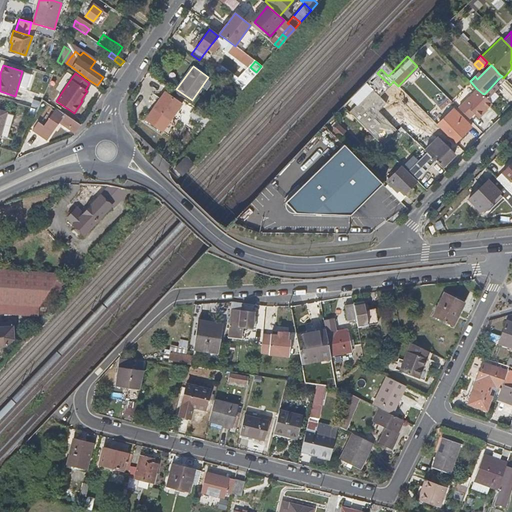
[(368,82),(344,105),(344,106),(344,107),(345,108),(381,145),(392,134),(397,129),(378,109),(386,102),(368,82)]
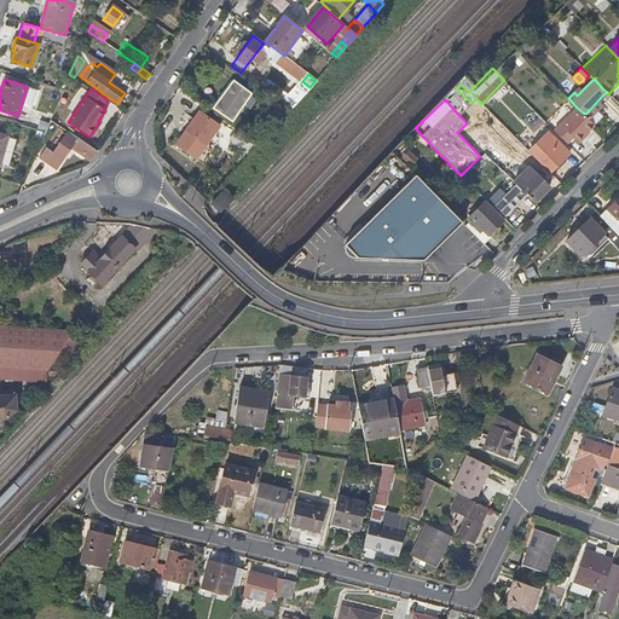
[(578,129),(582,126),(588,120),(584,116),(576,106),(553,128),(559,134),(562,139),(566,142),(571,137),(573,139),(579,132),(578,131),(578,129)]
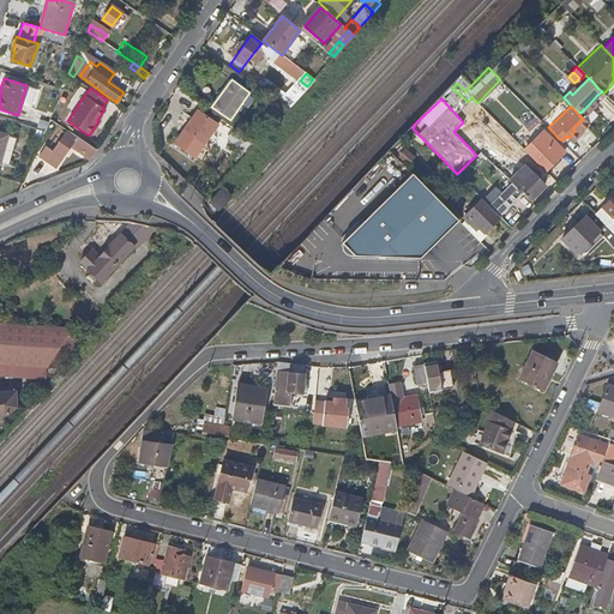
[(192,156),(216,125),(198,110),(174,143),(192,156)]
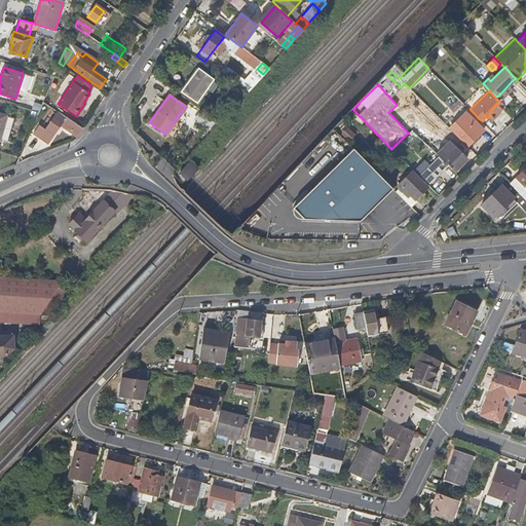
[(484,127),(476,120),(475,121),(472,117),(473,116),(466,110),(448,127),(466,146),(484,127)]
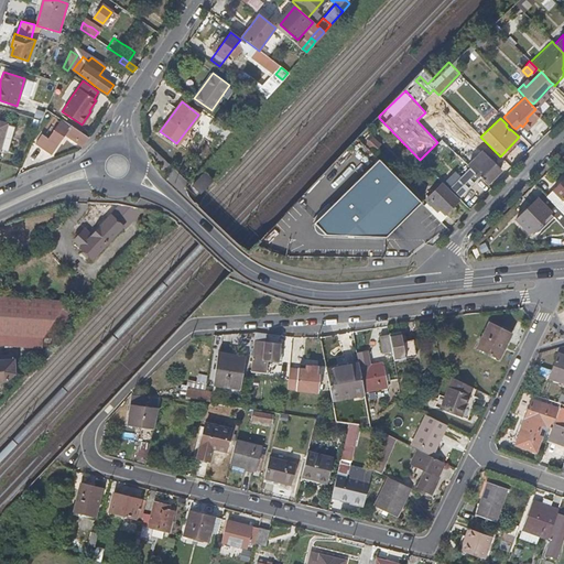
[(60,141),(65,132),(68,128),(67,127),(60,121),(54,129),(47,139),(50,141),(56,145),(60,141)]
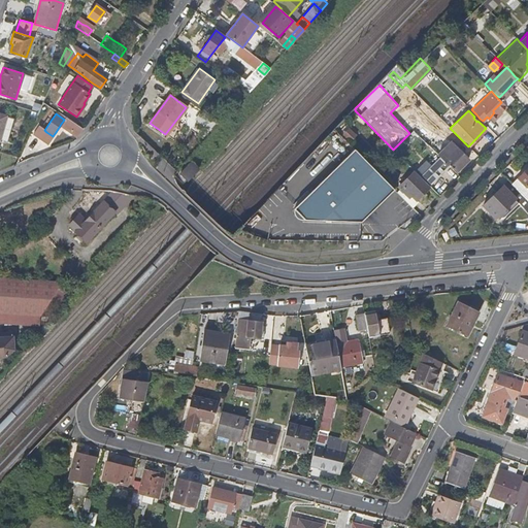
[(83,128),(76,124),(68,118),(65,117),(63,119),(64,120),(61,124),(65,127),(70,131),(74,133),(77,135),(79,133),(83,128)]
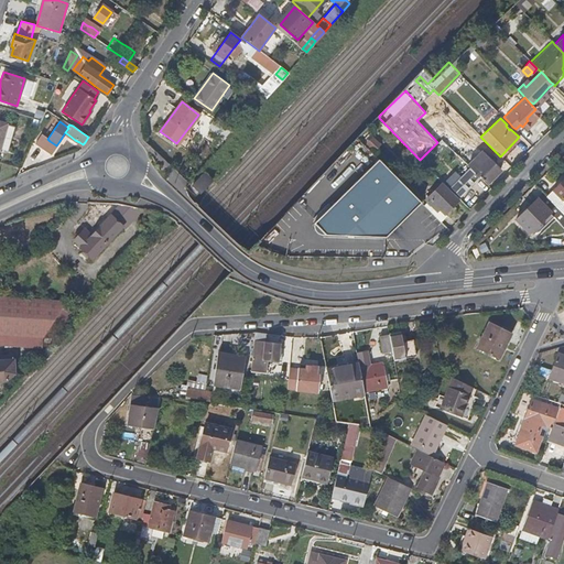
[(56,145),(50,141),(47,139),(41,134),(35,142),(40,145),(45,149),(51,153),(55,147),(56,145)]
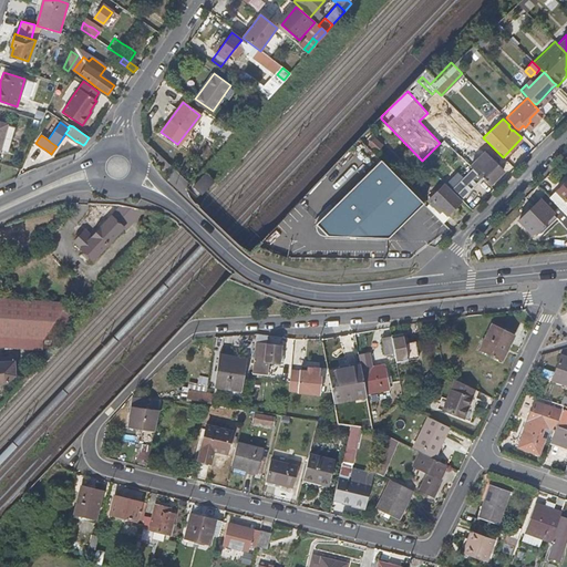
[(375,151),(381,145),(373,137),(368,144),(375,151)]
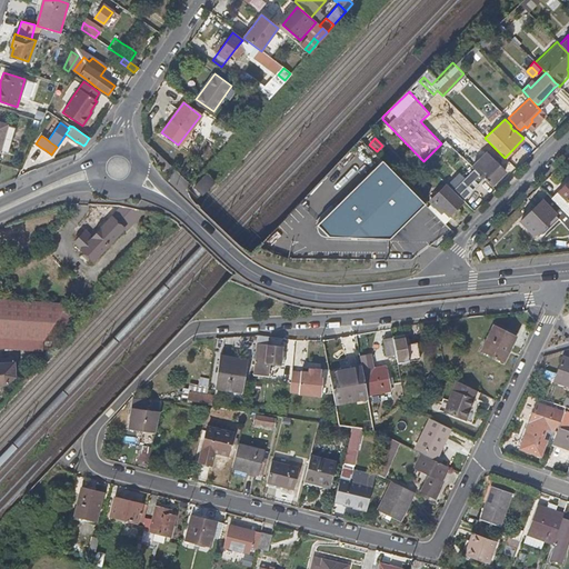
[(503,171),(485,153),(471,167),(475,170),(483,179),(490,186),(503,171)]
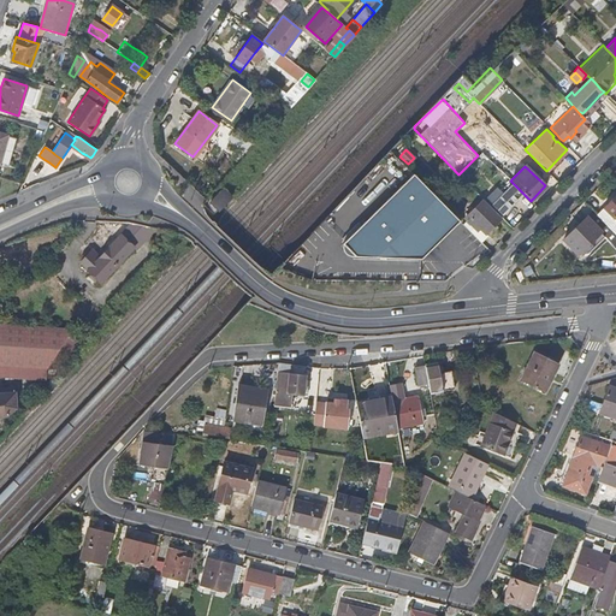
[(413,173),(341,243),(354,256),(420,259),(458,220),(413,173)]
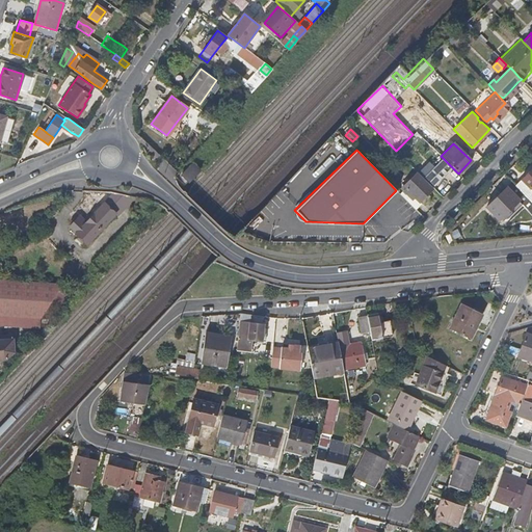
[(434,168),(444,159),(441,156),(439,154),(429,163),(434,168)]
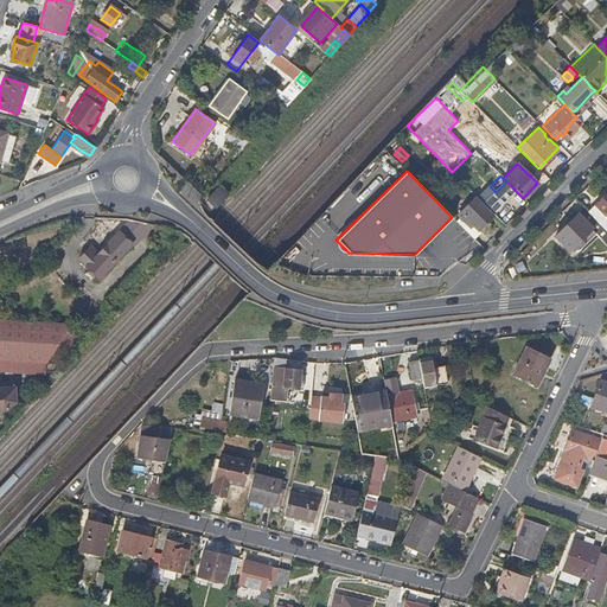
[(496,210),(516,191),(506,181),(496,192),(492,196),(489,198),(486,202),(496,210)]
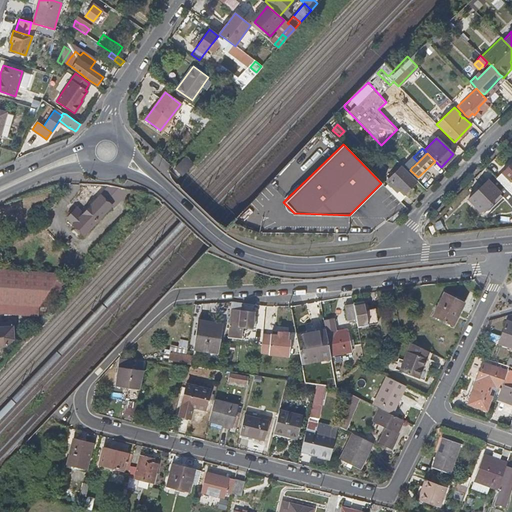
[(181,178),(192,166),(185,159),(173,171),(181,178)]
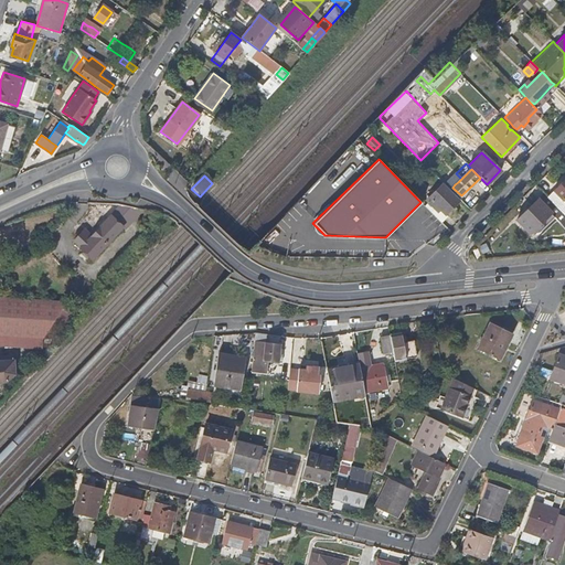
[(564,179),(561,184),(553,192),(564,203),(564,179)]
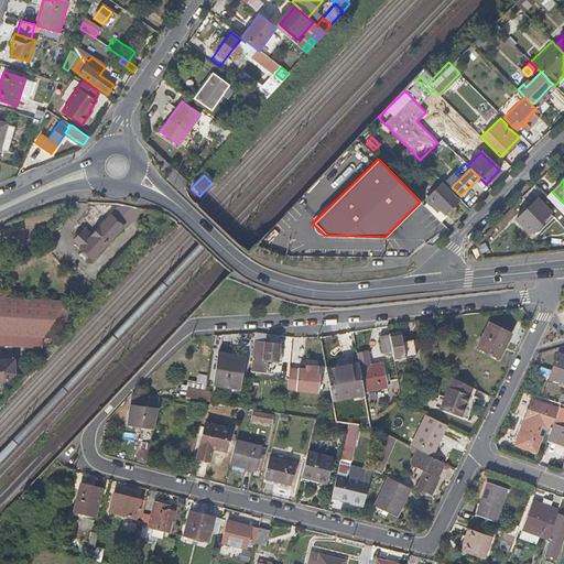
[(445,214),(458,201),(442,184),(434,192),(427,197),(422,204),(427,209),(436,218),(440,223),(446,216),(445,214)]
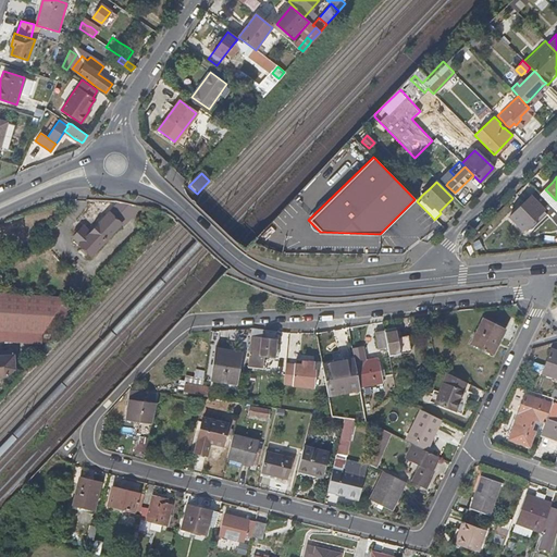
[(556,200),(545,189),(540,195),(541,196),(554,209),(556,212),(556,200)]
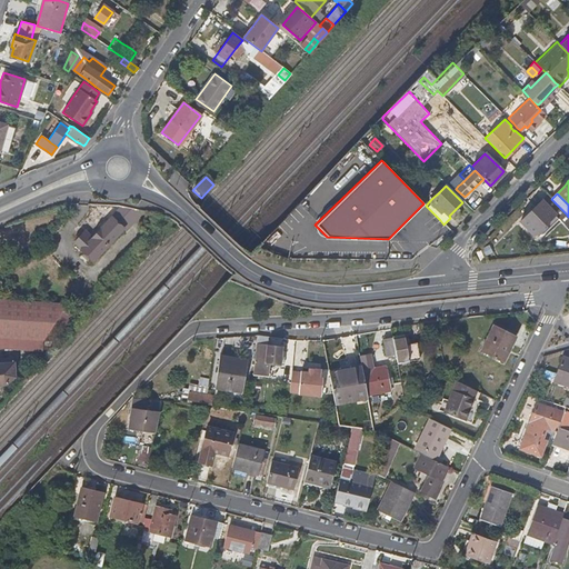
[(568,217),(566,213),(552,200),(551,199),(547,195),(542,200),(548,206),(556,213),(553,216),(560,221),(566,228),(568,230),(568,217)]
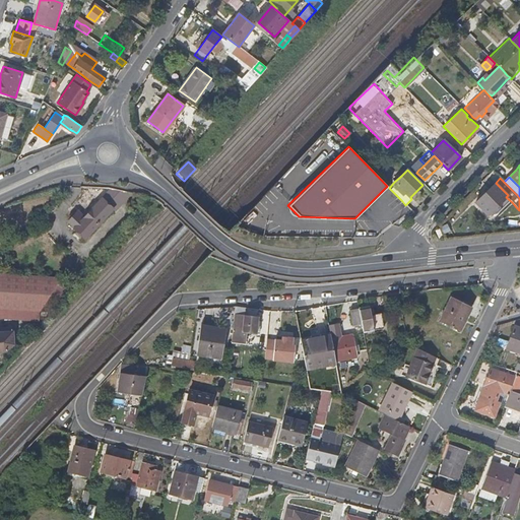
[(506,197),(508,195),(501,188),(496,183),(486,191),(500,203),(506,197)]
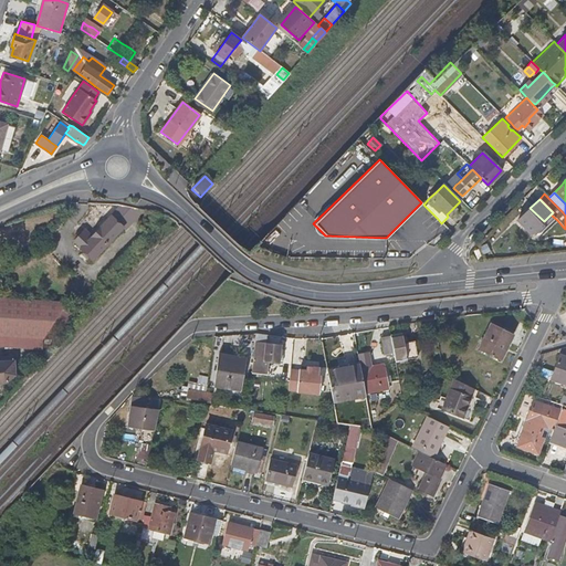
[(125,228),(143,210),(121,206),(112,217),(122,227),(125,228)]
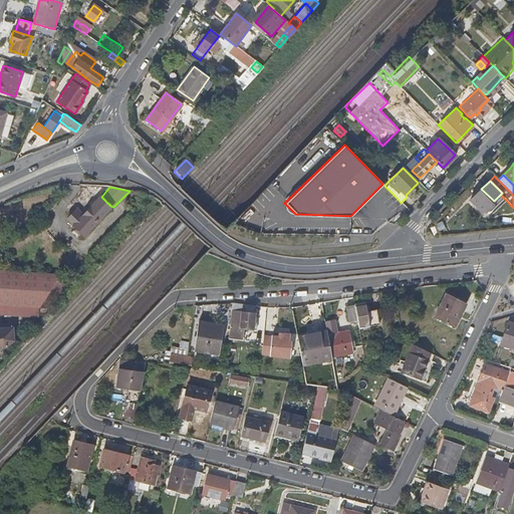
[(488,207),(494,201),(481,189),(477,194),(471,199),(484,212),(488,207)]
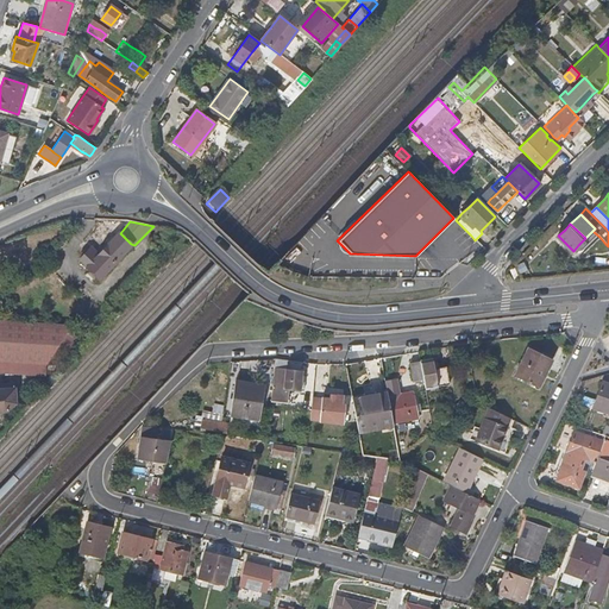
[(585,251),(600,237),(592,231),(585,238),(578,245),(585,251)]
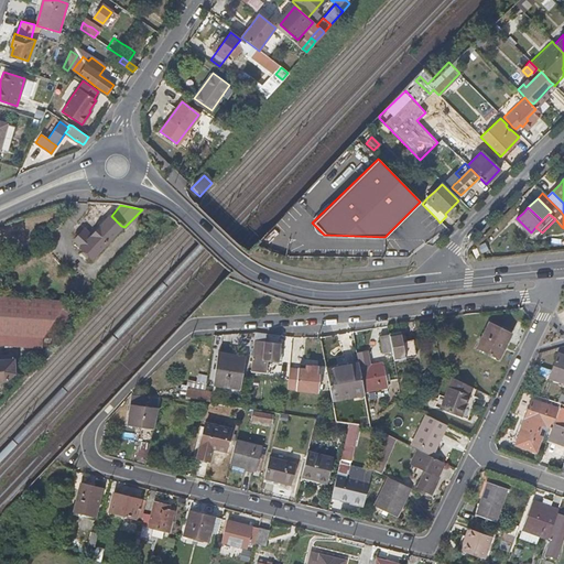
[(90,259),(114,235),(121,226),(111,216),(89,238),(82,231),(78,232),(74,237),(74,240),(80,246),(80,248),(90,259)]
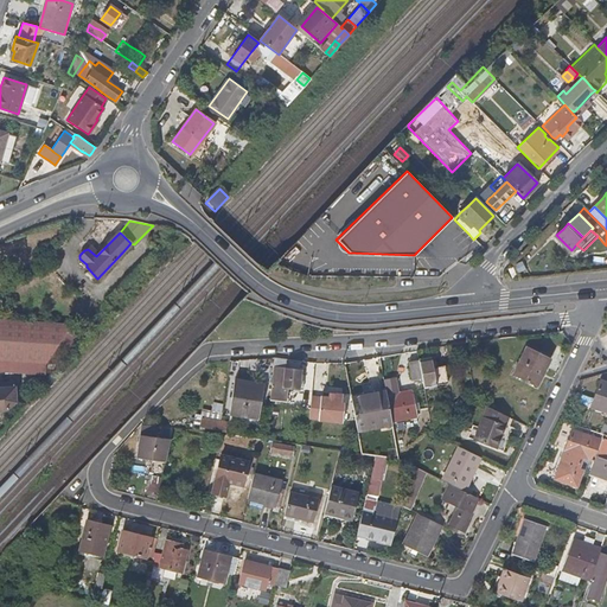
[(50,360),(52,344),(53,326),(23,324),(21,328),(5,327),(4,355),(5,359),(25,358),(50,360)]
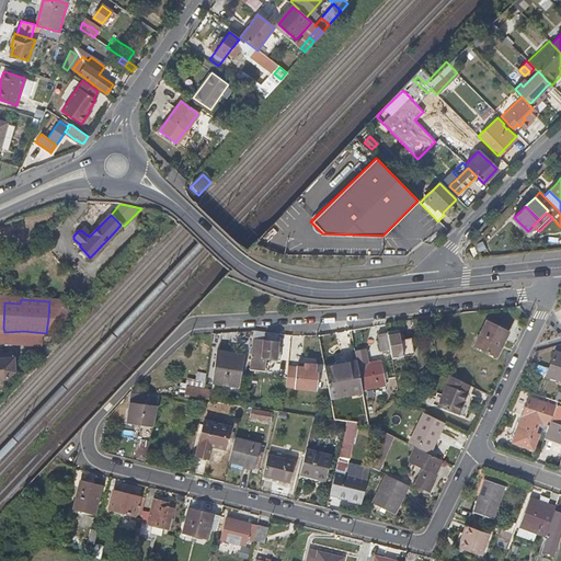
[(72,320),(81,305),(60,302),(49,301),(48,318),(72,320)]
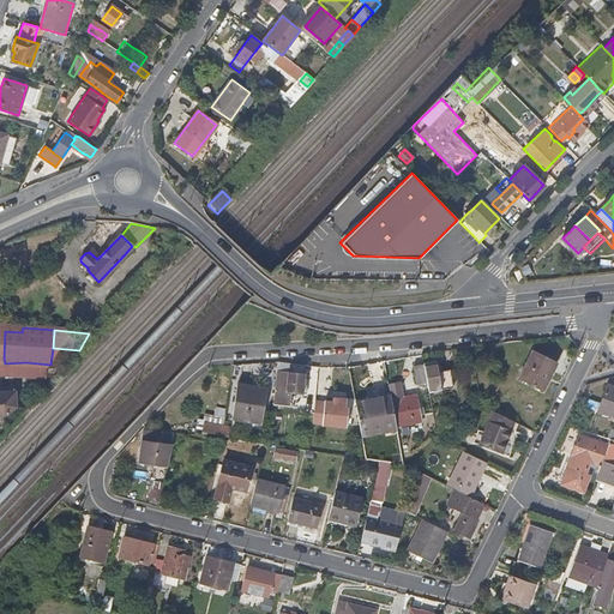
[(473,362),(470,349),(462,350),(464,365),(473,362)]
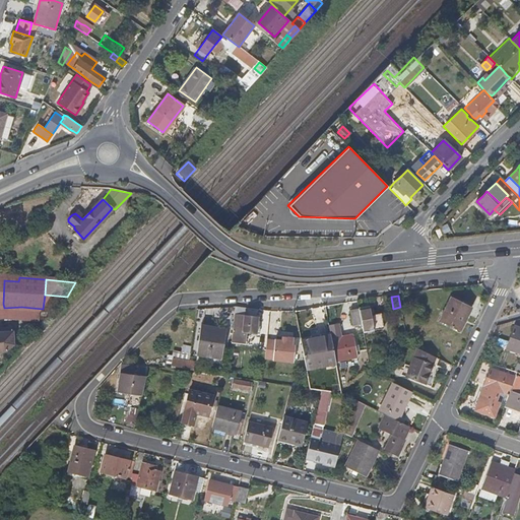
[(464,319),(470,307),(465,304),(455,299),(451,297),(443,312),(439,321),(451,326),(459,330),(464,319)]
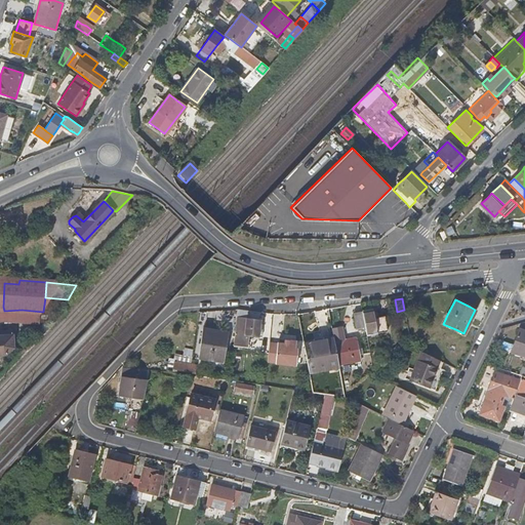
[(243,334),(245,318),(246,318),(247,314),(245,314),(245,311),(243,310),(239,310),(236,309),(236,317),(237,317),(236,324),(235,332),(234,338),(243,338),(243,334)]
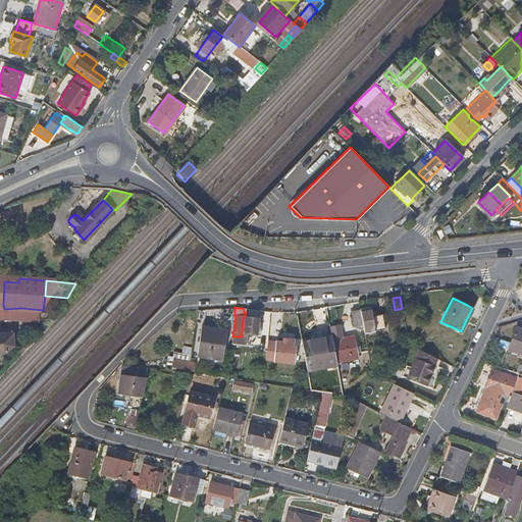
[(382,319),(382,314),(381,314),(380,314),(376,315),(374,315),(373,311),(372,310),(369,311),(369,308),(359,309),(362,325),(363,332),(371,331),(379,329),(384,328),(384,326),(382,319)]
